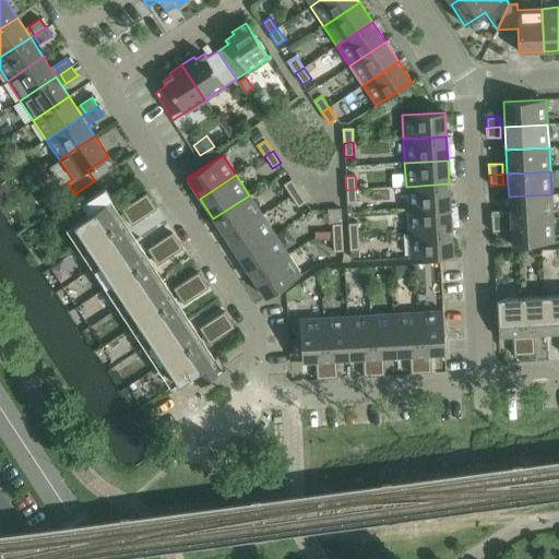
[(283,185),(290,195),(298,191),(290,179),(283,185)]
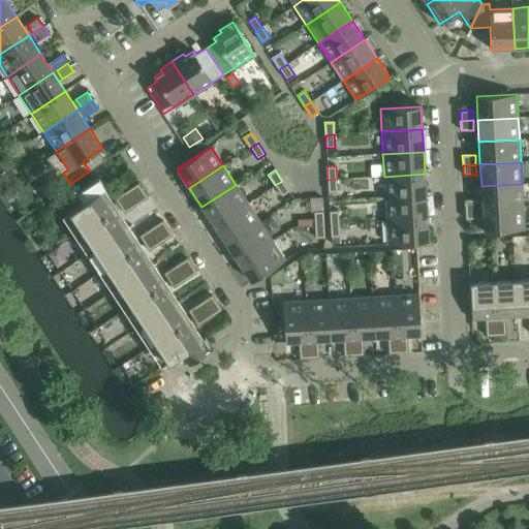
[(3,172),(0,174),(0,187),(9,181),(3,172)]
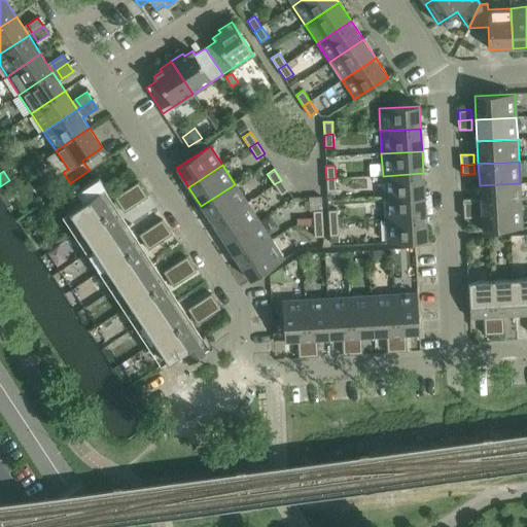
[(423,173),(383,176),(384,198),(424,196),(423,173)]
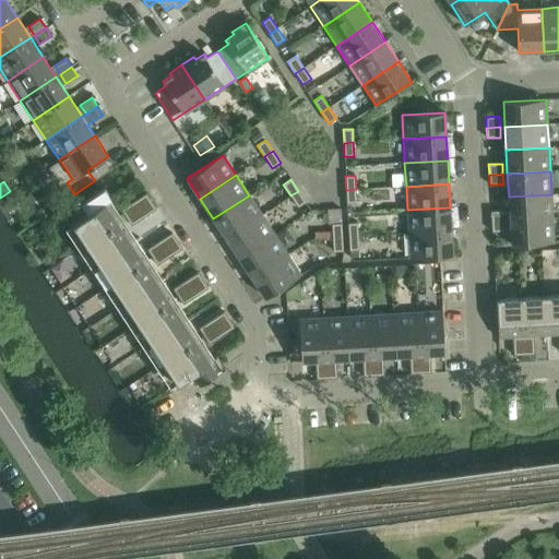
[(88,213),(73,223),(86,245),(119,223),(106,202),(111,199),(105,188),(82,203),(88,213)]
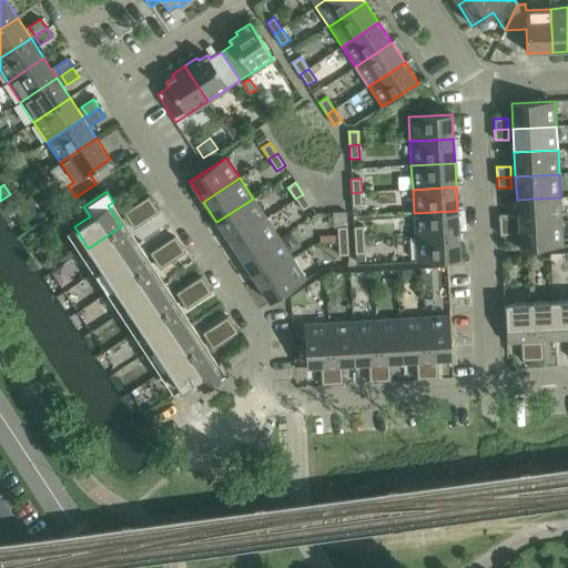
[(362,192),(352,193),(353,206),(363,206),(362,192)]
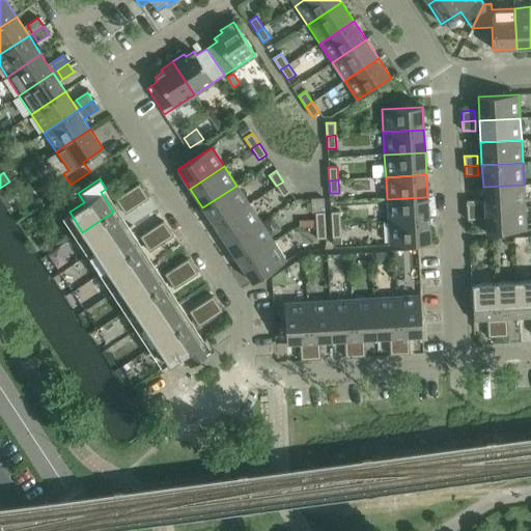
[(283,182),(276,186),(283,197),(290,192),(283,182)]
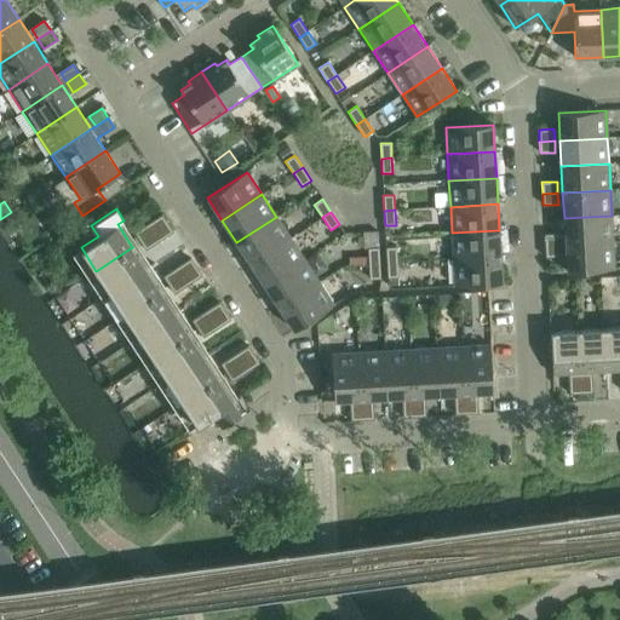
[(162,214),(149,223),(155,231),(168,223),(162,214)]
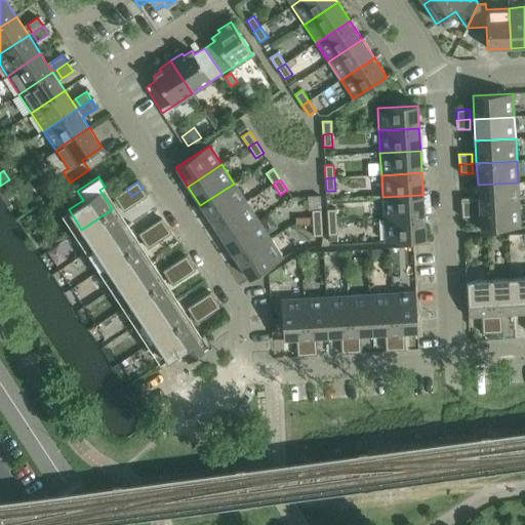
[(478,185),(479,207),(519,205),(518,183),(478,185)]
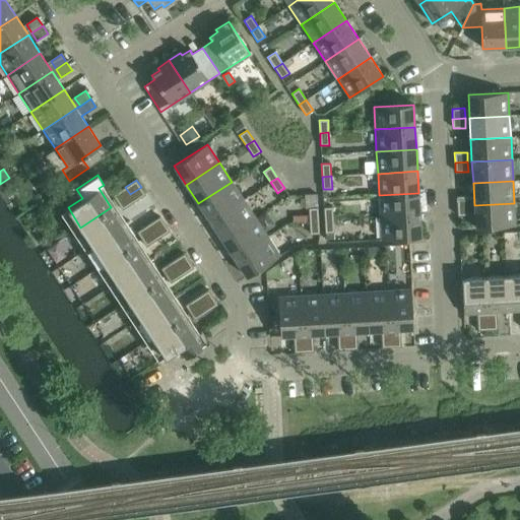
[(7,182),(1,186),(9,197),(14,193),(7,182)]
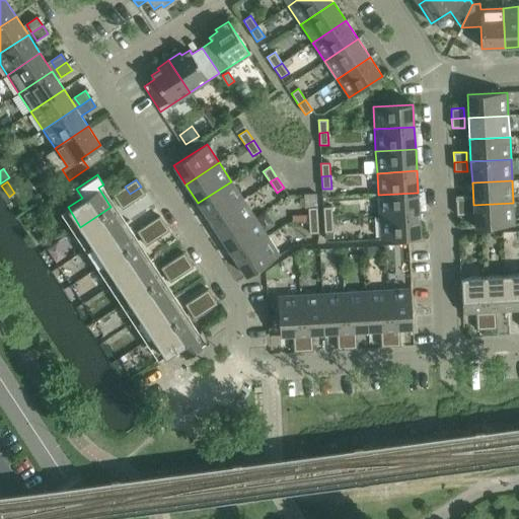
[(231,181),(198,203),(210,221),(243,199),(231,181)]
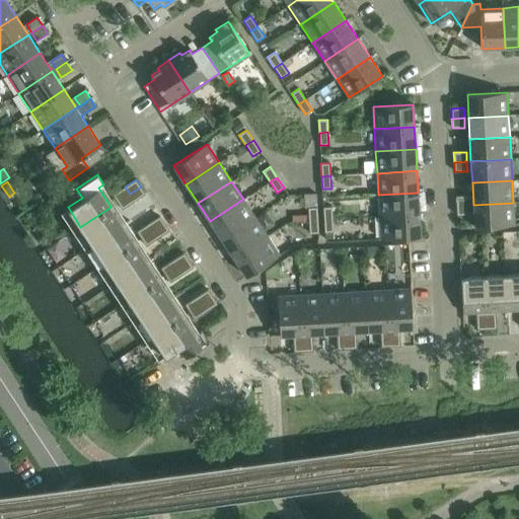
[(113,195),(118,202),(130,194),(125,187),(113,195)]
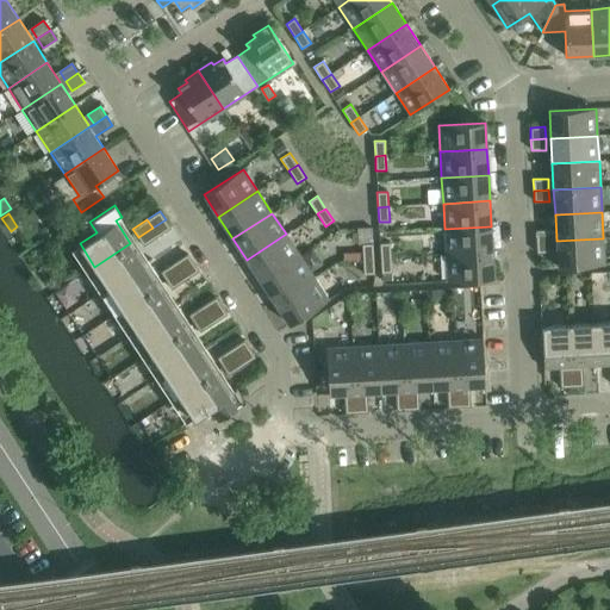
[(166,219),(153,228),(159,237),(170,229),(166,219)]
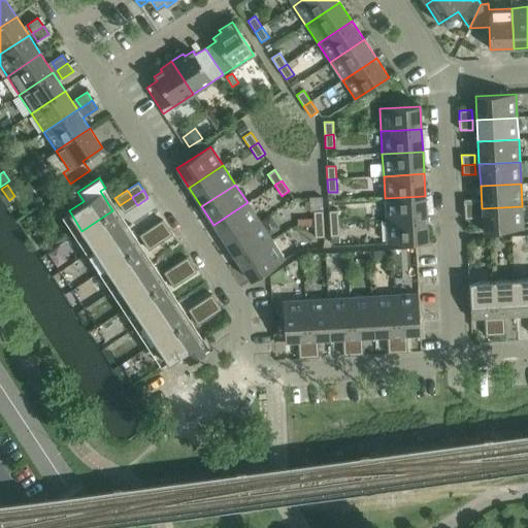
[(425,196),(385,198),(386,221),(426,218),(425,196)]
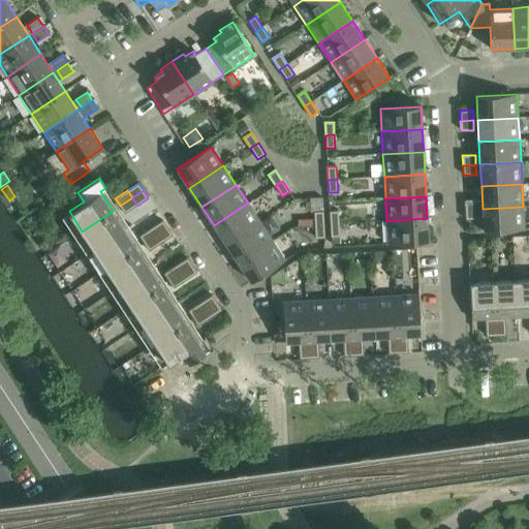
[(132,197),(120,206),(125,213),(137,206),(132,197)]
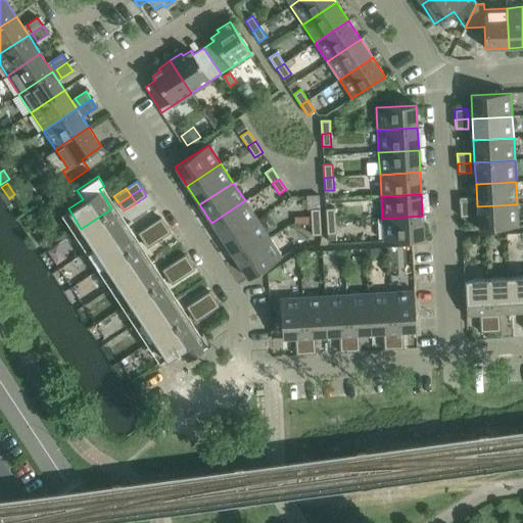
[(472,206),(472,197),(460,197),(460,207),(472,206)]
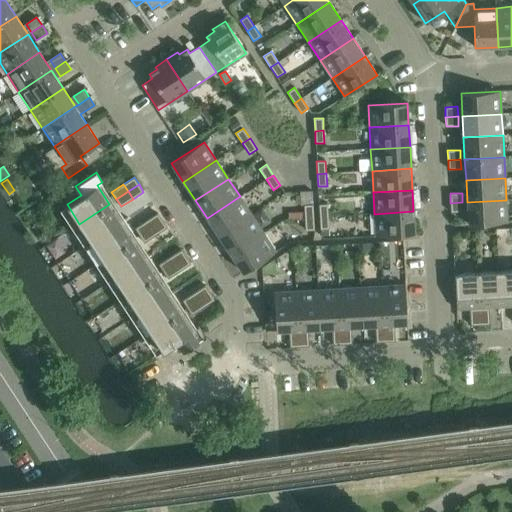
[(240,196),(207,218),(219,236),(252,215),(240,196)]
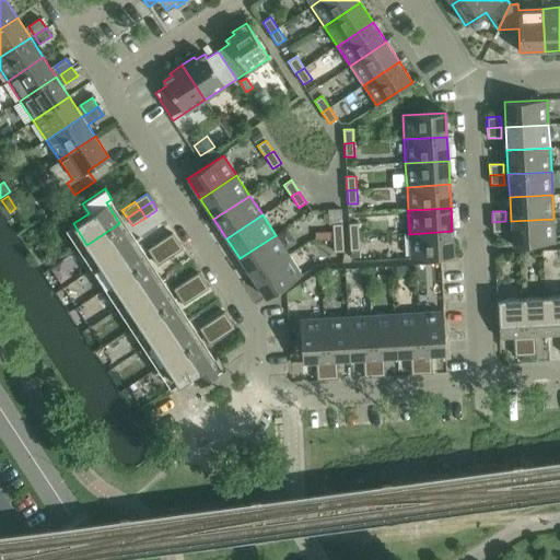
[(553,219),(511,221),(512,245),(555,243),(553,219)]
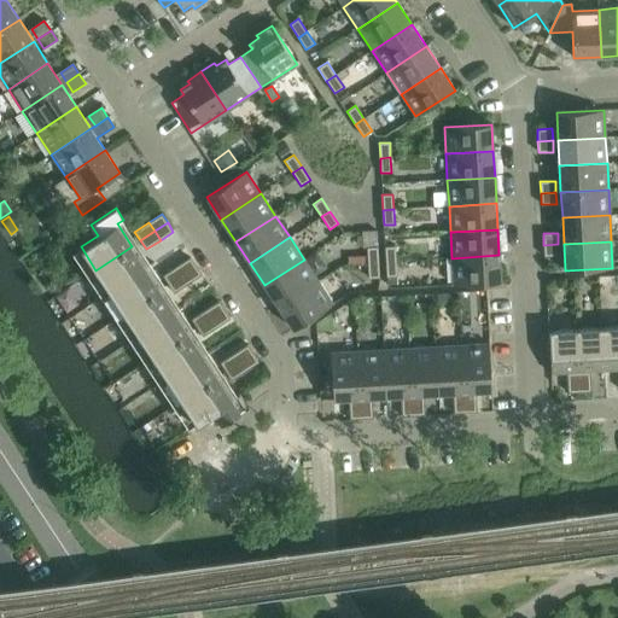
[(559,256),(558,244),(543,245),(544,256),(559,256)]
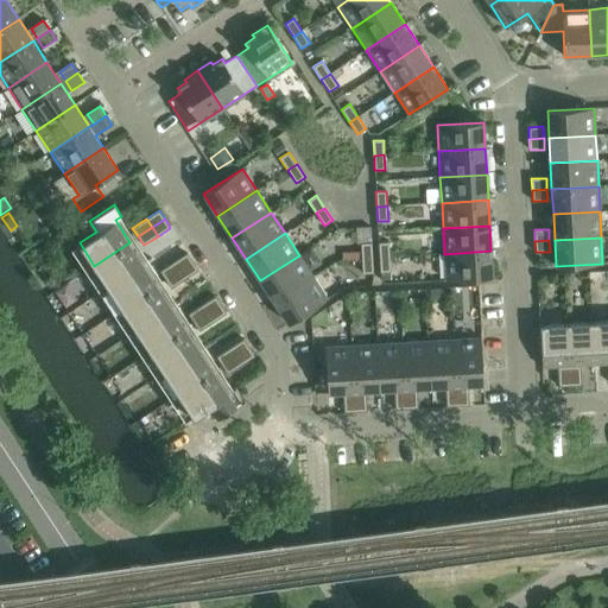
[(130,242),(94,266),(108,287),(144,264),(130,242)]
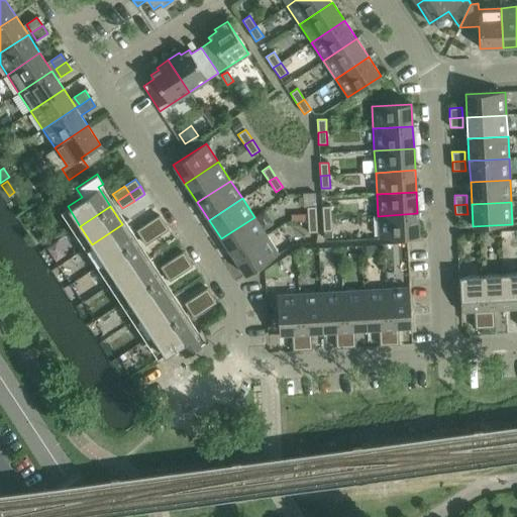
[(322,206),(322,219),(331,219),(331,206),(322,206)]
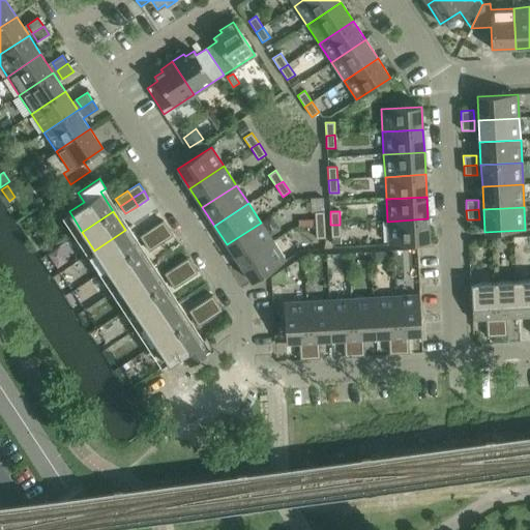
[(315,212),(316,226),(324,225),(324,212),(315,212)]
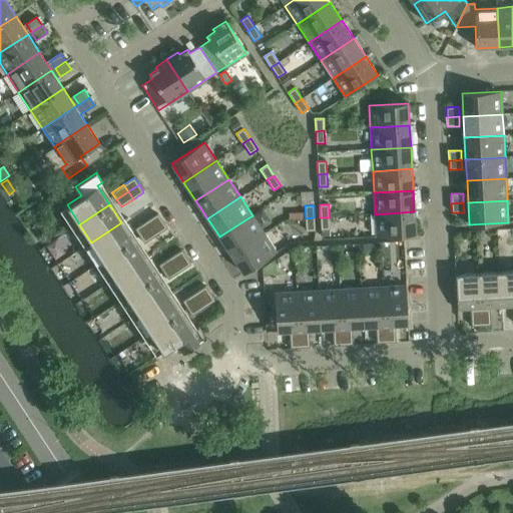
[(414,211),(375,214),(376,236),(416,234),(414,211)]
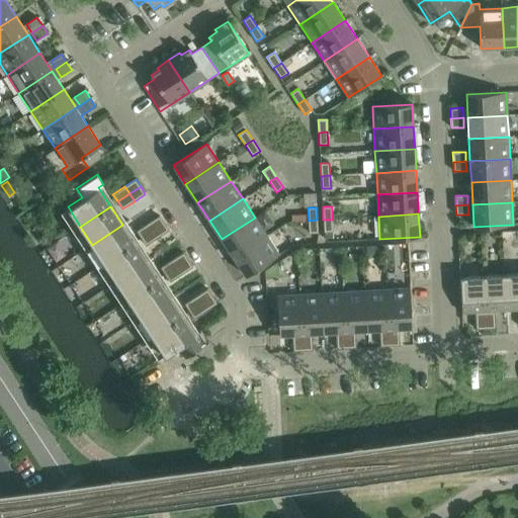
[(160,216),(149,223),(154,230),(164,223),(160,216)]
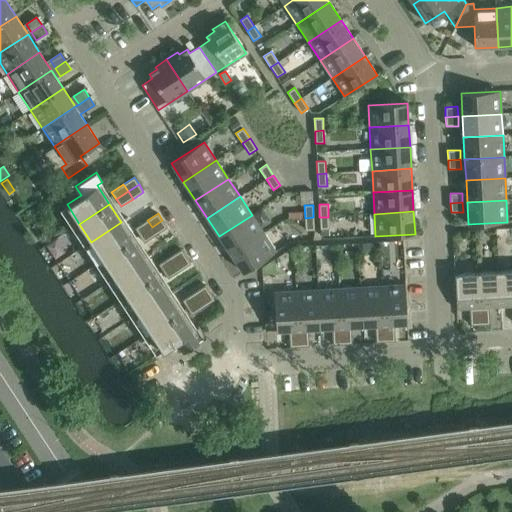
[(252,215),(219,236),(231,254),(264,233),(252,215)]
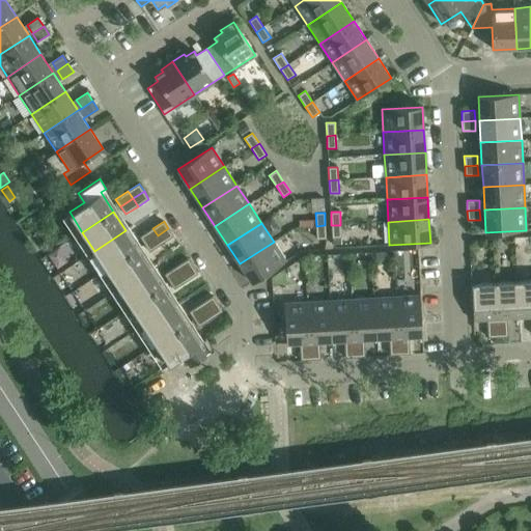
[(325,225),(316,226),(316,239),(326,239),(325,225)]
